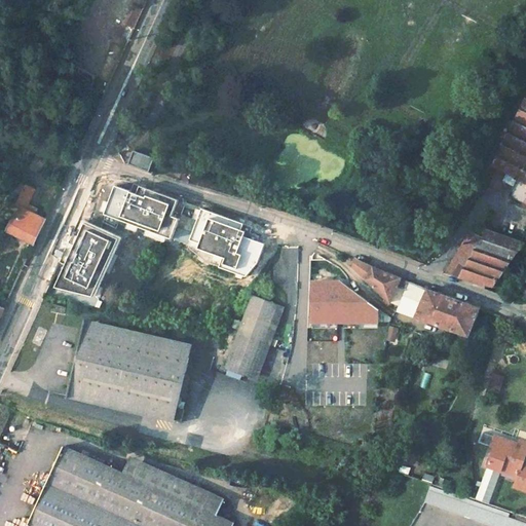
[(130,5),(125,25),(137,28),(142,8),(130,5)]
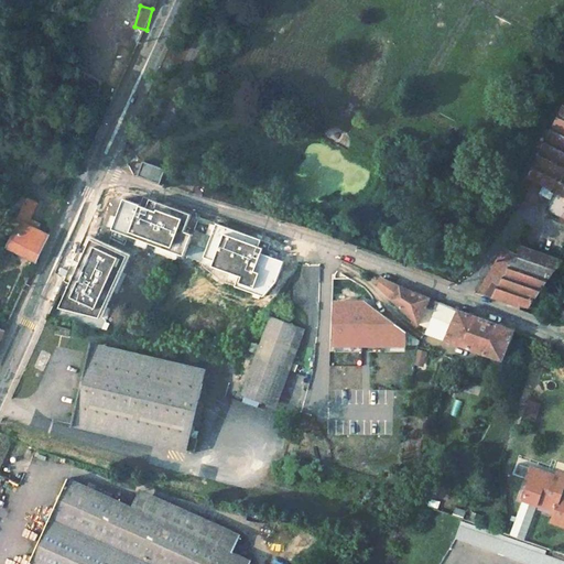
[(563,219),(563,107),(529,176),(555,191),(545,210),(563,219)]
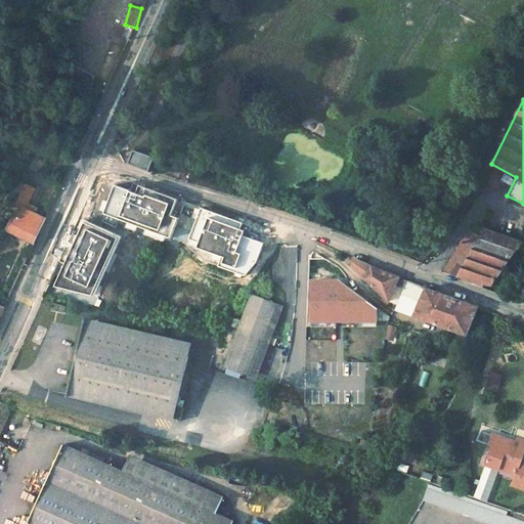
[(147,171),(154,158),(132,150),(126,164),(147,171)]
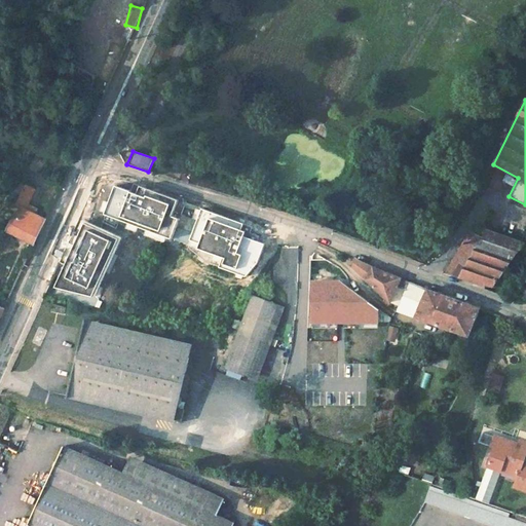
[(42,157),(32,152),(26,164),(37,170),(42,157)]
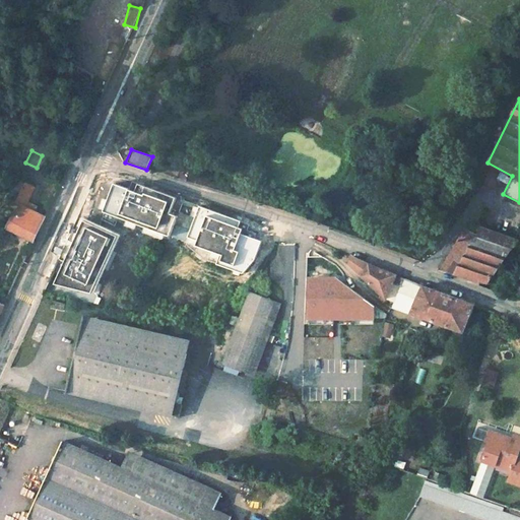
[(117,185),(106,180),(103,186),(114,191),(117,185)]
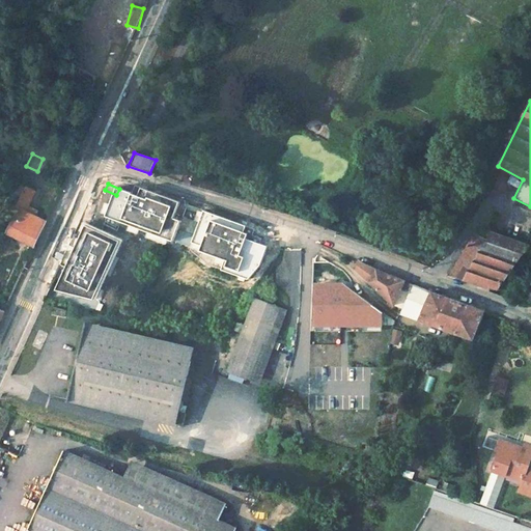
[(31,191),(22,186),(17,195),(11,204),(17,206),(5,231),(33,246),(47,217),(38,212),(34,220),(22,212),(31,191)]
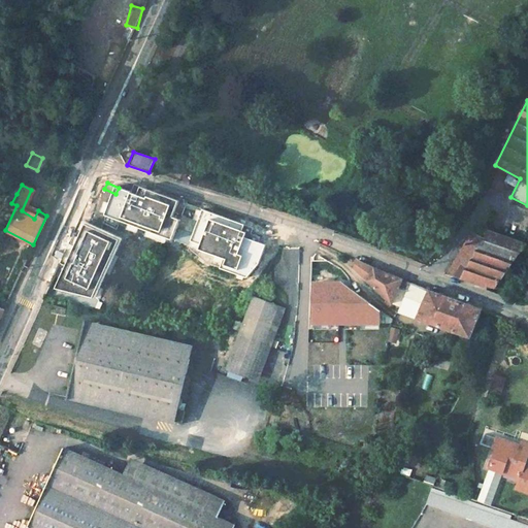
[(129,212),(123,227),(132,231),(138,217),(129,212)]
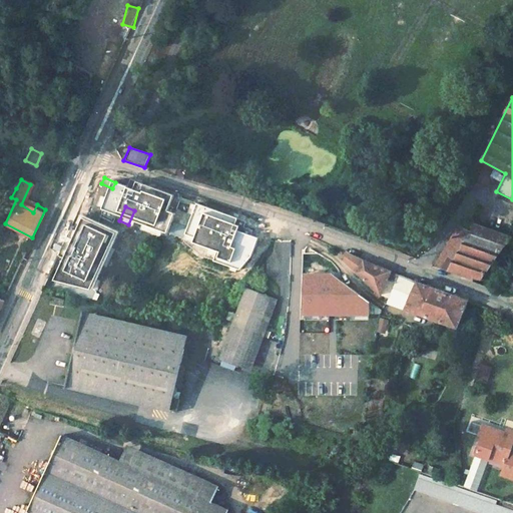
[(481,280),(500,250),(467,239),(473,230),(463,224),(466,220),(461,219),(435,266),(472,279),(474,277),(481,280)]
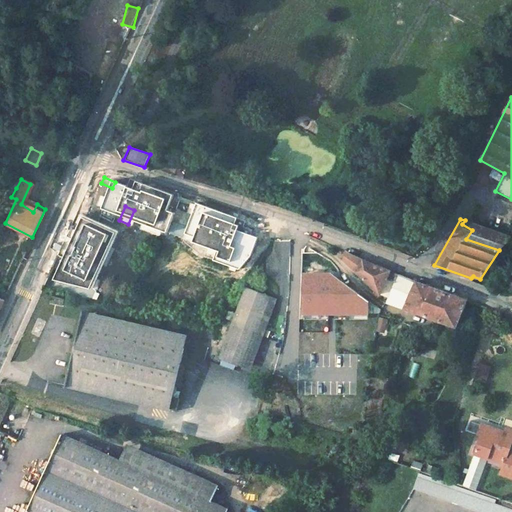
[(77,261),(89,266),(90,264),(104,270),(110,256),(108,251),(106,250),(113,236),(84,223),(74,247),(82,250),(77,261)]
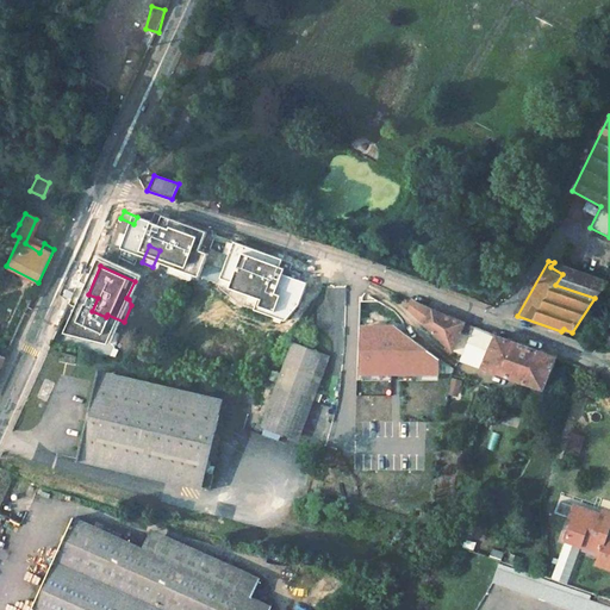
[(280,291),(257,282),(251,296),(274,304),(280,291)]
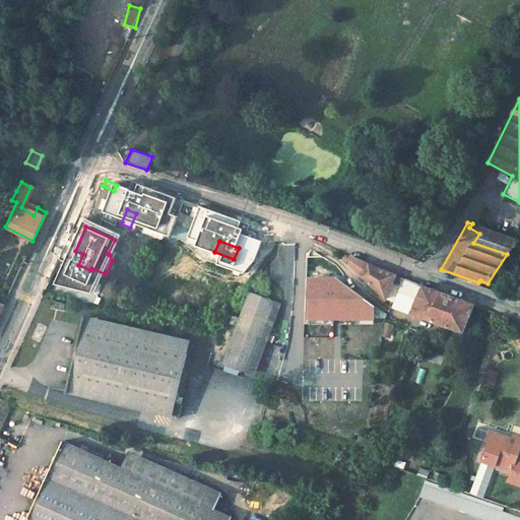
[(365,262),(352,257),(348,264),(387,297),(394,300),(405,277),(365,262)]
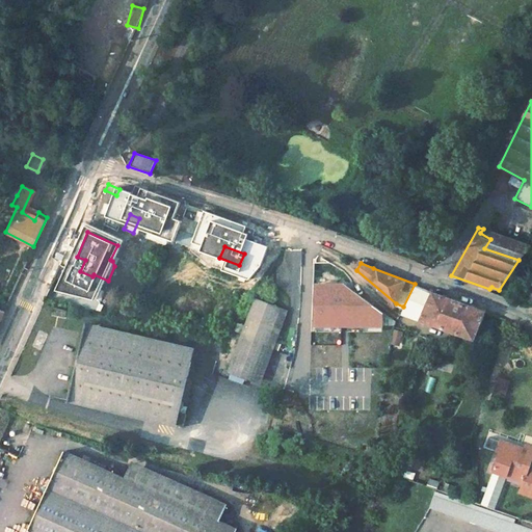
[(52,296),(58,282),(49,277),(43,292),(52,296)]
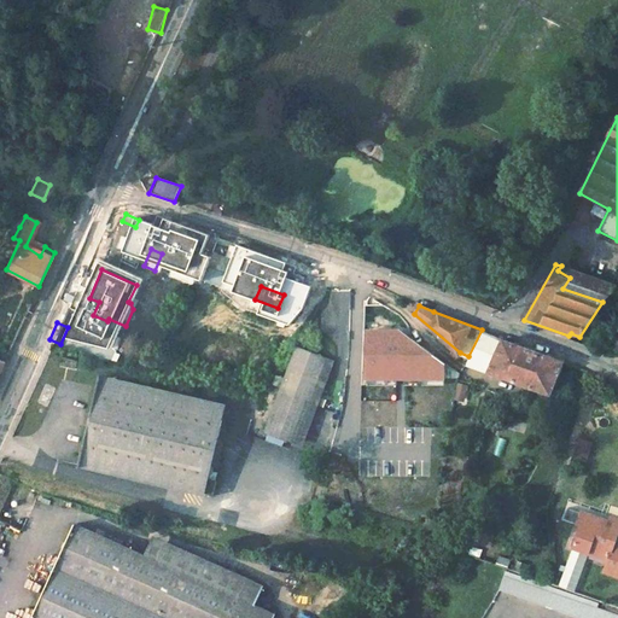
[(565,360),(482,330),(468,356),(467,360),(552,394),(553,389),(557,390),(558,385),(555,385),(565,360)]
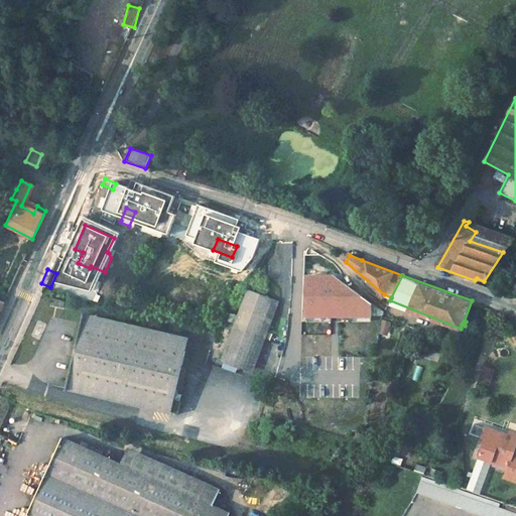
[(367,299),(345,285),(336,297),(358,312),(367,299)]
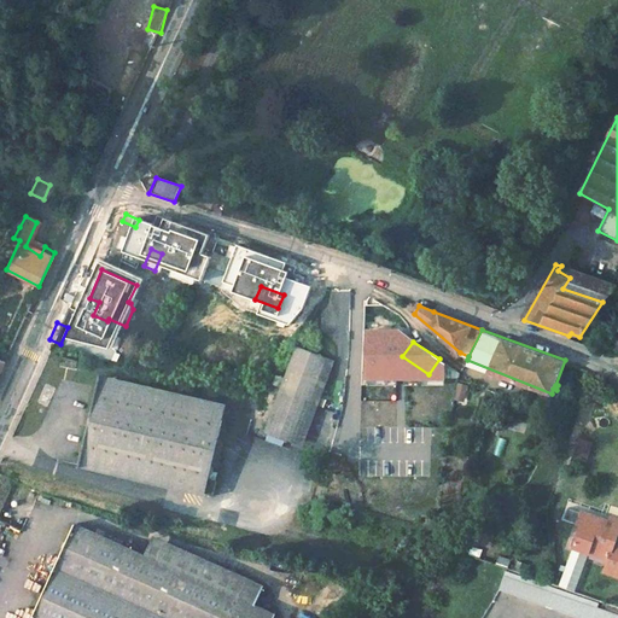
[(79,355),(63,350),(60,360),(76,363),(79,355)]
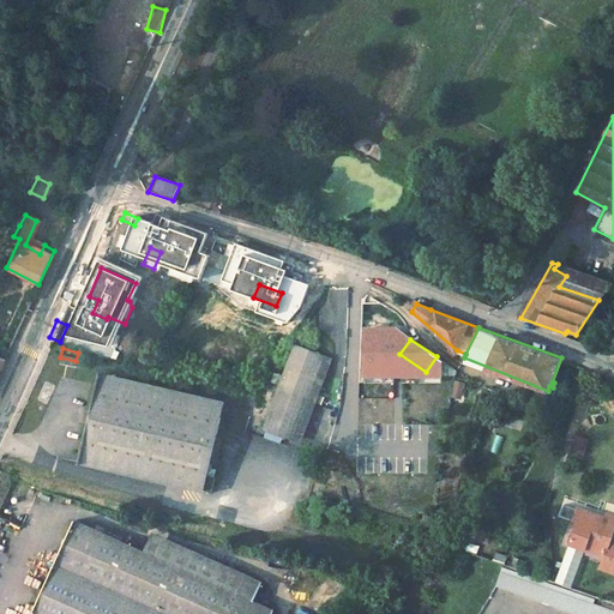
[(320,363),(288,350),(256,432),(288,445),(320,363)]
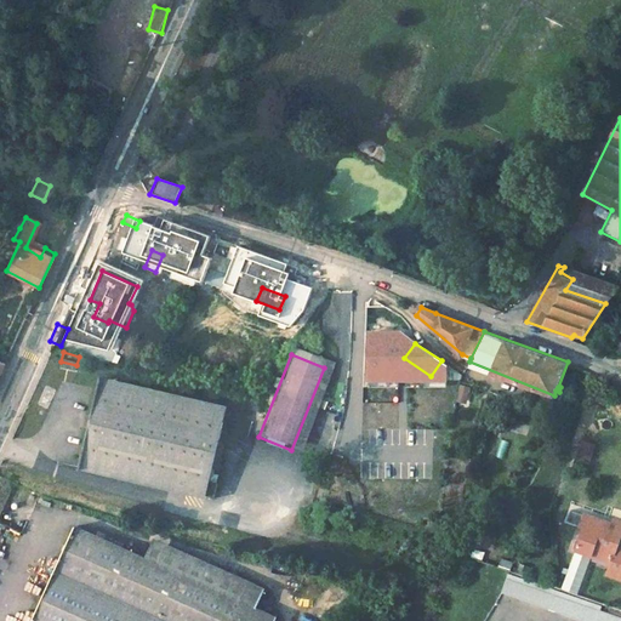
[(455,369),(446,363),(440,371),(450,377),(455,369)]
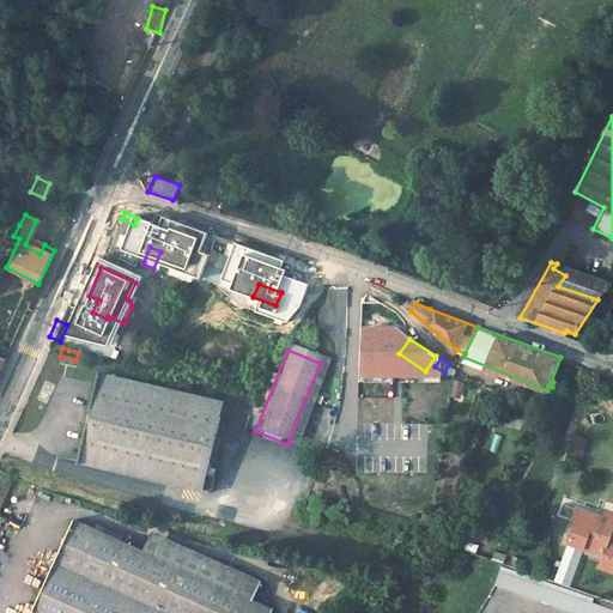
[(219,400),(97,370),(74,457),(204,490),(207,475),(200,473),(219,400)]
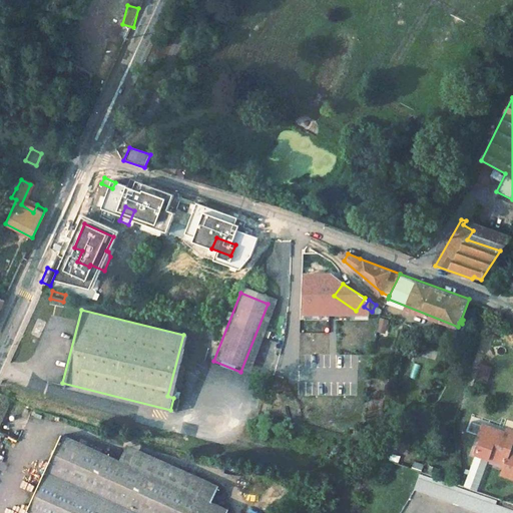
[(385,333),(388,320),(380,318),(377,331),(385,333)]
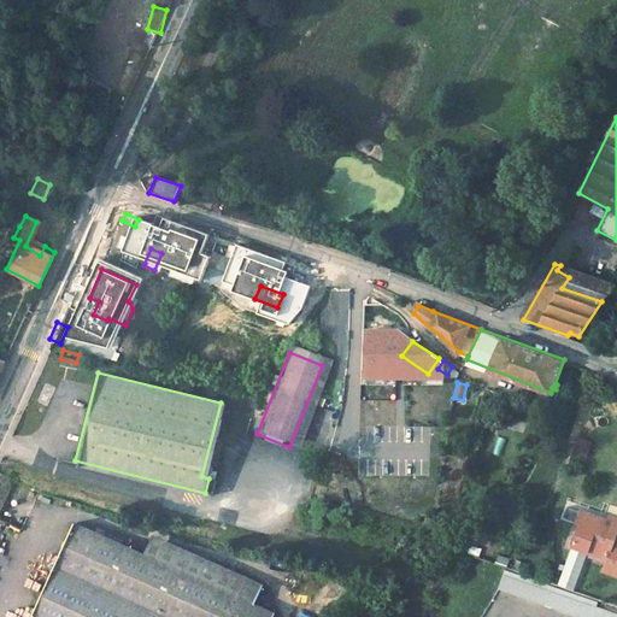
[(495,436),(493,454),(501,456),(504,439),(495,436)]
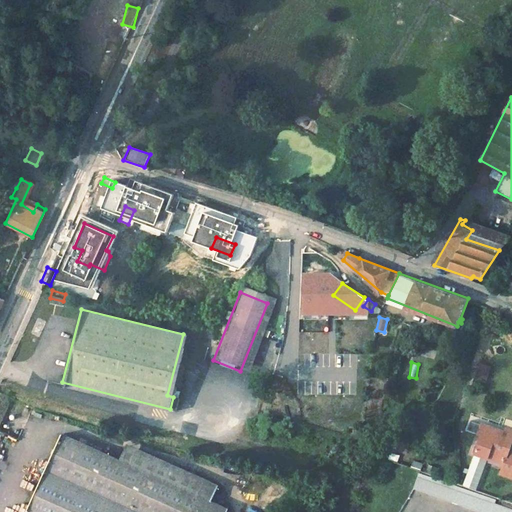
[(477,378),(488,380),(491,366),(479,364),(477,378)]
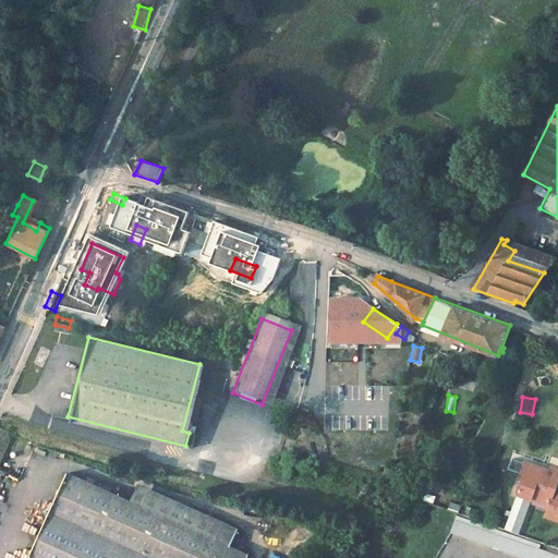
[(65,459),(22,557),(241,557),(250,540),(65,459)]
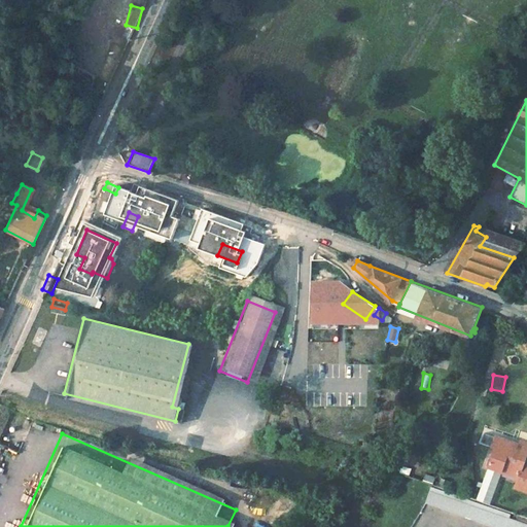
[(526,468),(523,467),(526,455),(526,446),(520,444),(519,447),(518,449),(514,448),(515,446),(495,438),(491,450),(494,451),(488,470),(501,475),(503,469),(520,475),(518,481),(515,490),(526,493),(526,468)]
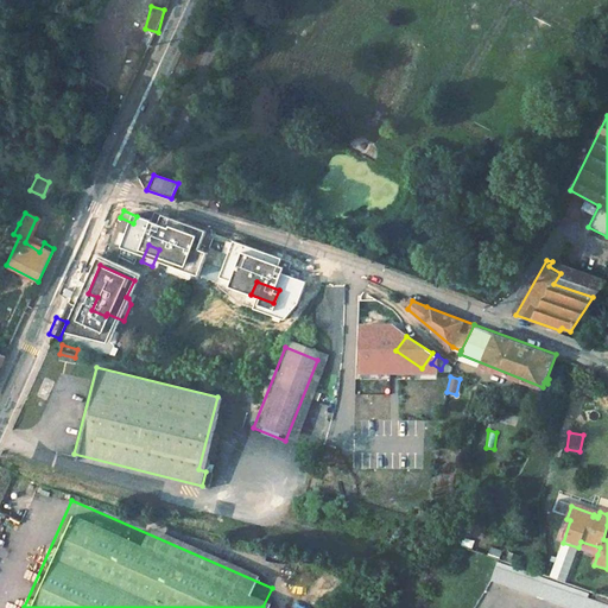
[(258,562),(150,514),(143,531),(251,578),(258,562)]
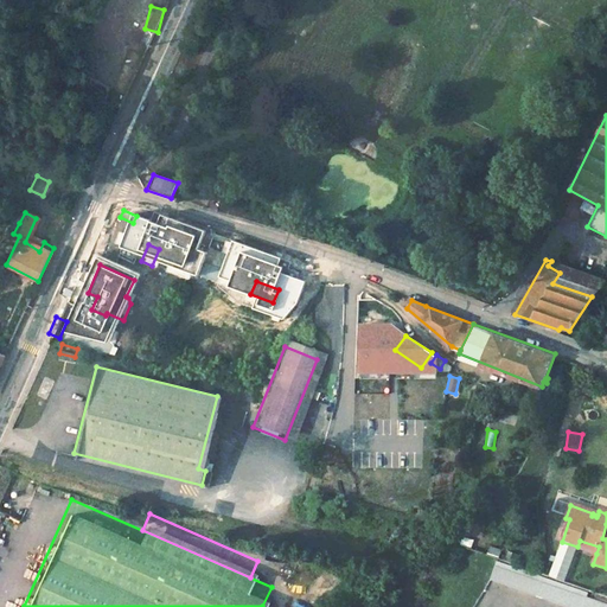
[(599,547),(580,541),(577,547),(596,554),(599,547)]
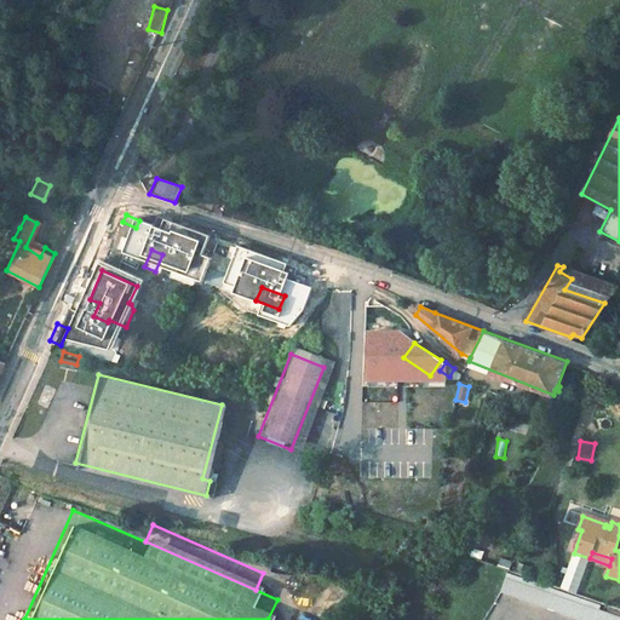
[(500,556),(498,564),(510,568),(512,560),(500,556)]
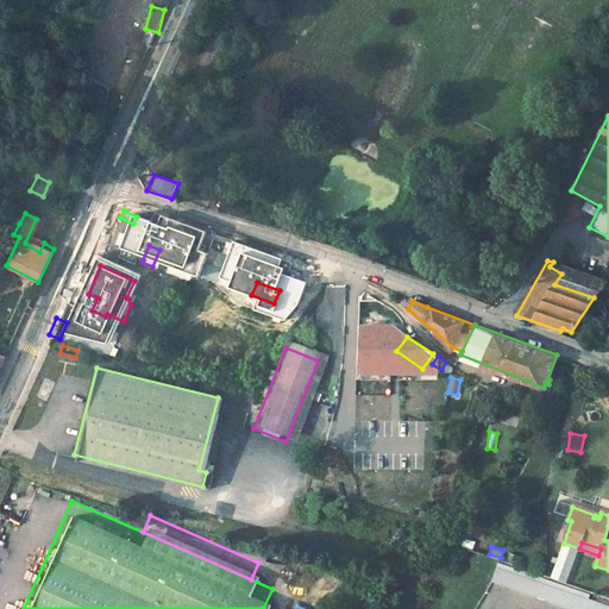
[(608,608),(608,602),(497,564),(491,581),(572,608),(608,608)]
